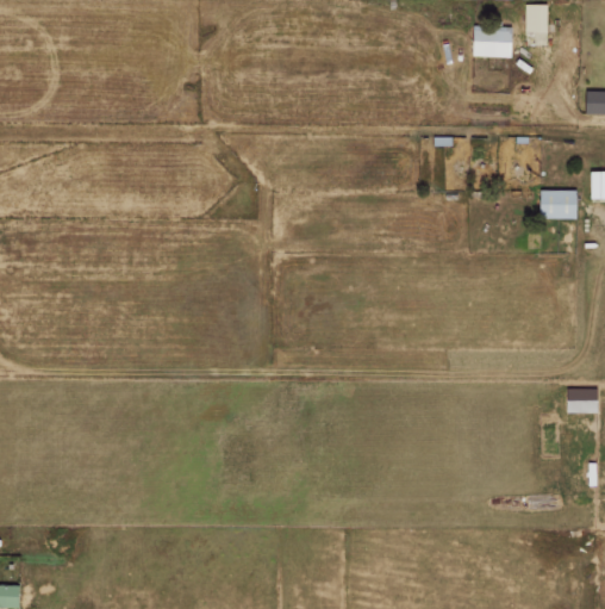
[(548,6),(528,5),(526,32),(548,33),(548,6)]
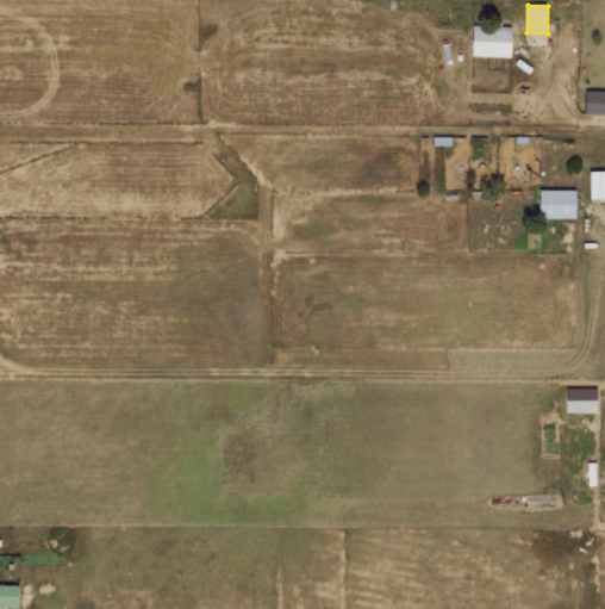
[(512,58),(513,28),(474,26),(473,57),(512,58)]
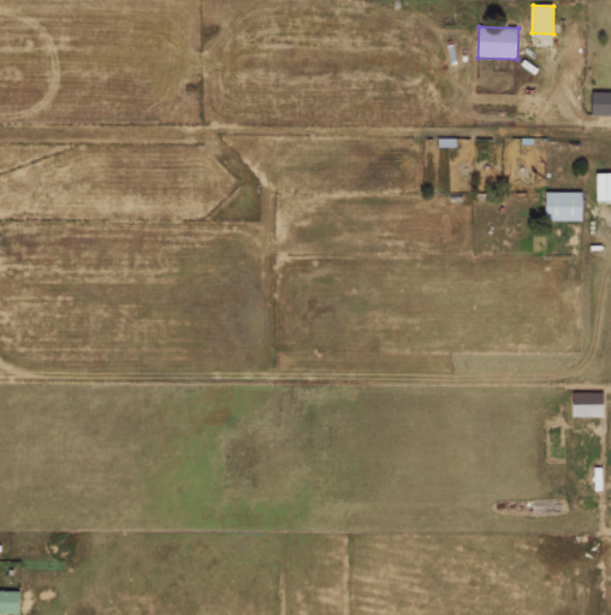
[(610,173),(597,175),(597,202),(610,201),(610,173)]
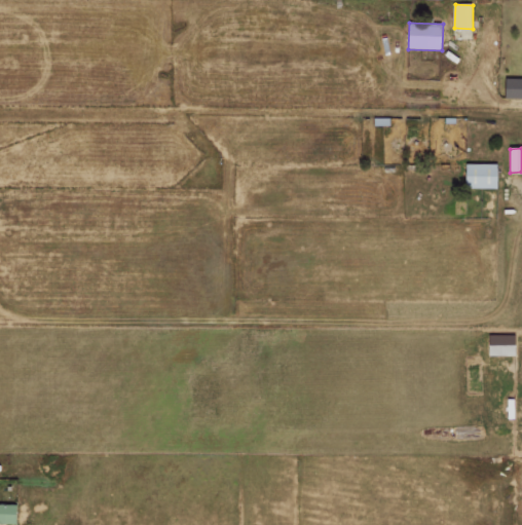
[(497,164),(465,165),(467,190),(497,189),(497,164)]
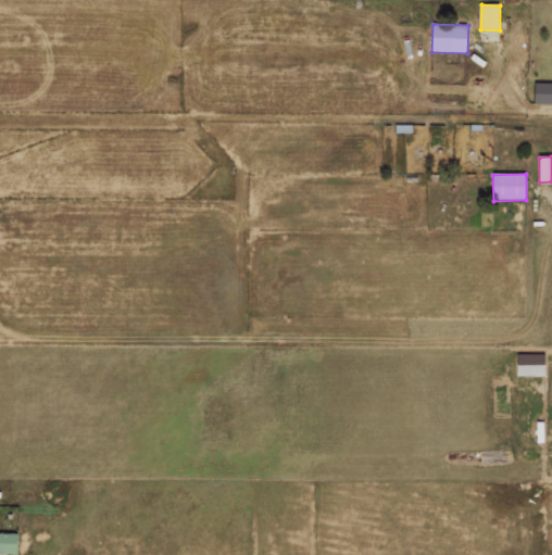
[(548,355),(518,354),(517,376),(547,377),(548,355)]
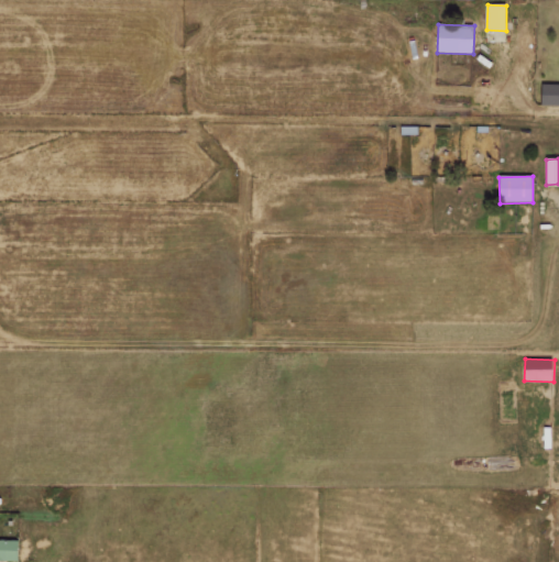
[(0,559),(25,560),(25,540),(0,539),(0,559)]
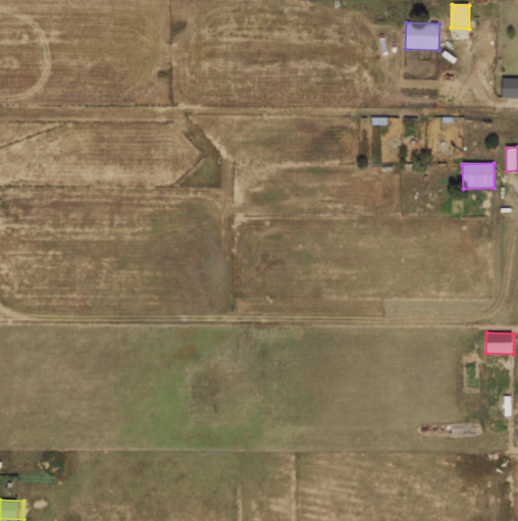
All buildings are outlined.
